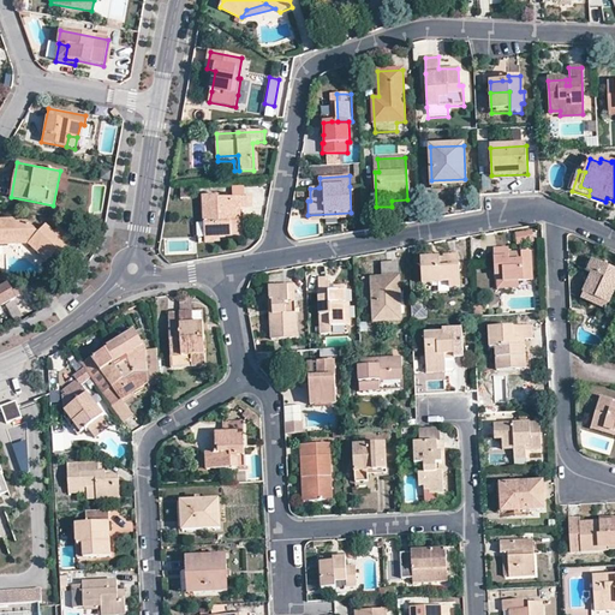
[(236,218),(234,209),(240,209),(252,208),(252,197),(239,197),(234,198),(219,198),(219,196),(203,197),(204,231),(206,239),(220,238),(243,237),(242,216),(236,218)]
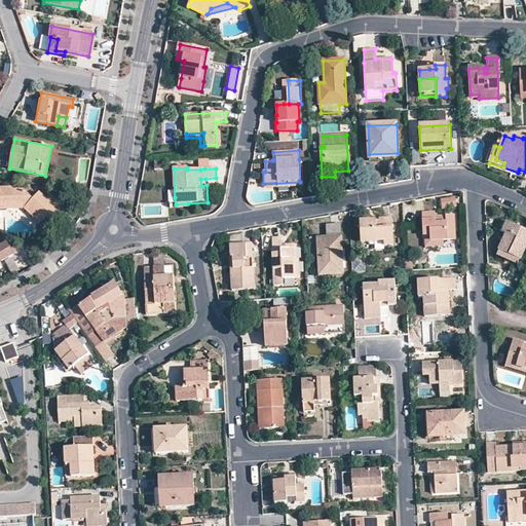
[(0,205),(3,203),(20,203),(25,209),(30,213),(33,211),(41,218),(44,215),(46,212),(55,220),(64,211),(58,204),(59,202),(48,193),(44,197),(38,192),(32,197),(21,188),(12,189),(8,186),(1,188),(0,188),(0,205)]
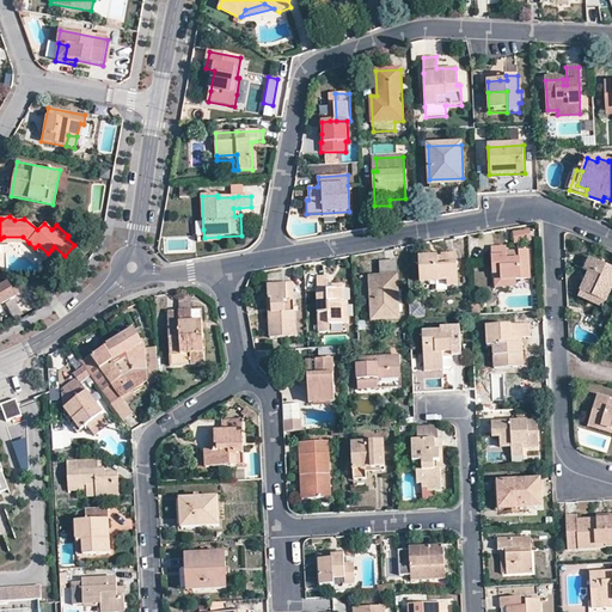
[(204,238),(203,230),(199,230),(200,243),(220,242),(219,237),(204,238)]
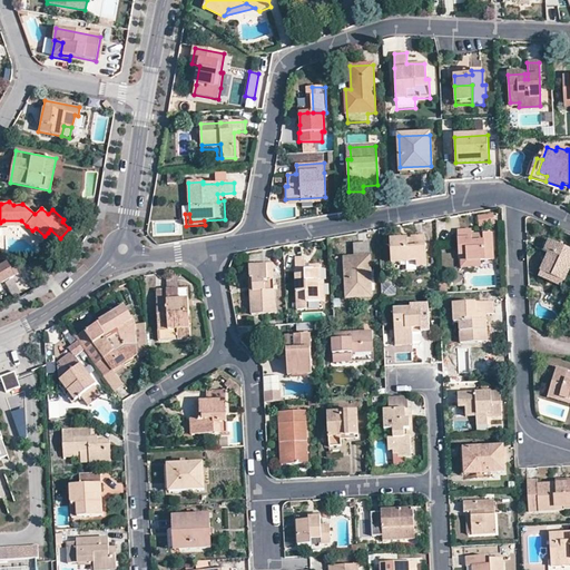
[(492,214),(477,216),(479,227),(494,225),(492,214)]
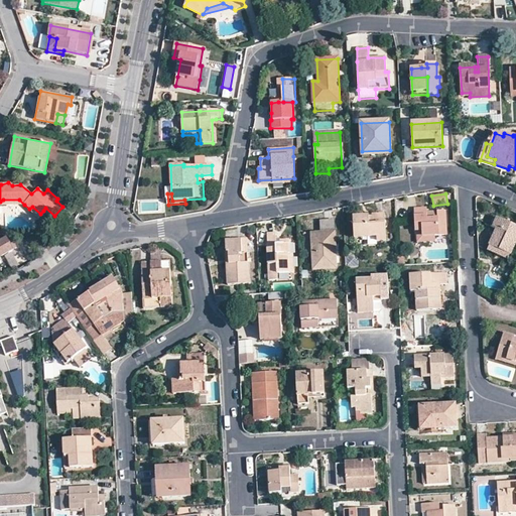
[(32,207),(29,209),(37,216),(40,214),(32,207)]
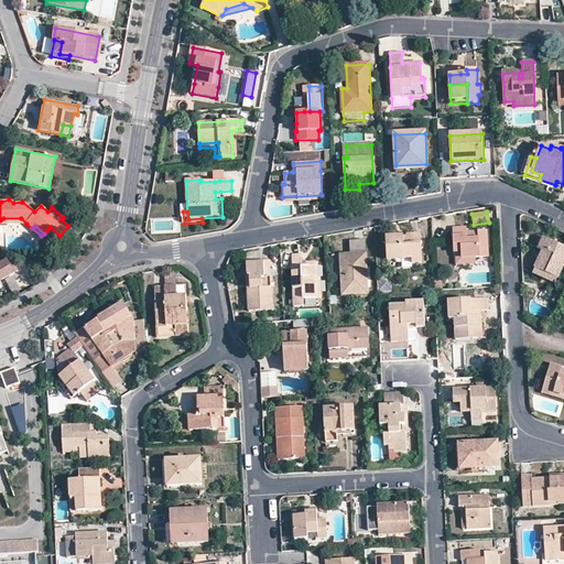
[(50,227),(47,230),(56,239),(60,236),(50,227)]
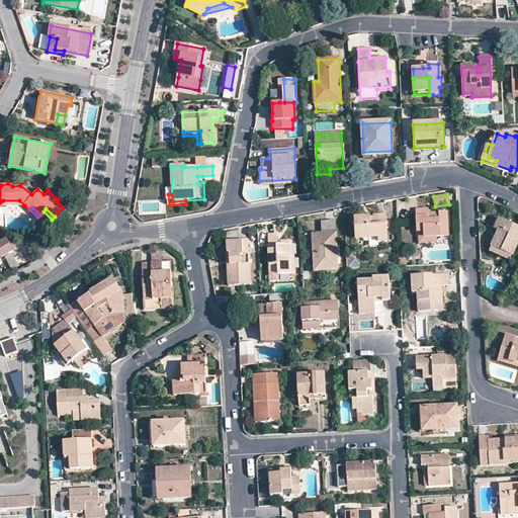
[(417,234),(418,234),(423,234),(424,243),(437,243),(437,238),(440,237),(447,237),(446,212),(439,212),(439,219),(429,219),(428,208),(415,209),(417,234)]
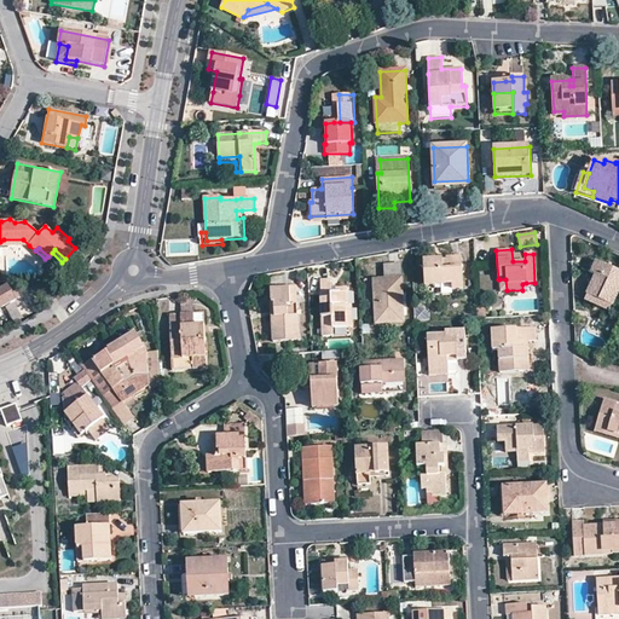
[(423,260),(424,287),(452,285),(452,289),(462,289),(461,256),(445,256),(445,259),(423,260)]
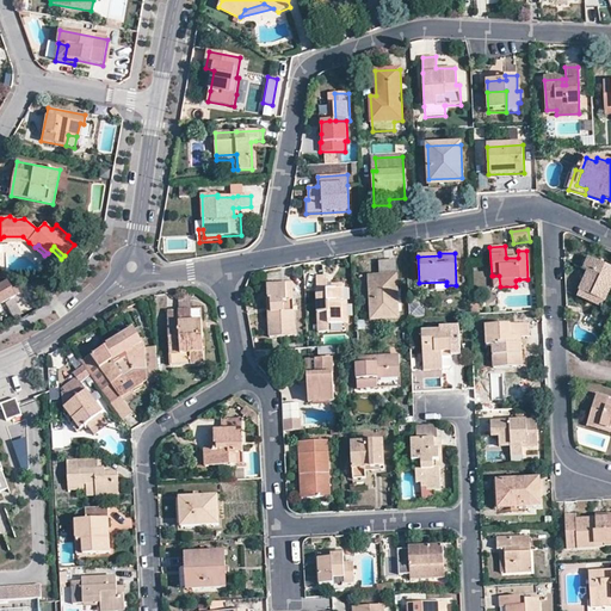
[(587,272),(579,291),(604,302),(610,285),(610,269),(588,259),(582,270),(587,272)]
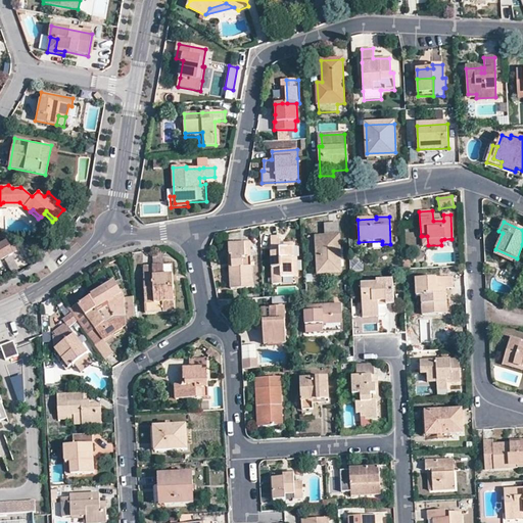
[(340,273),(337,235),(337,225),(325,225),(326,236),(316,236),(318,273),(340,273)]
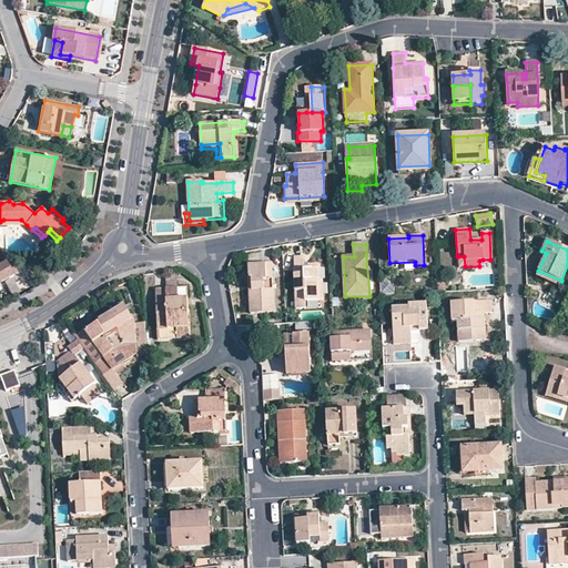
[(293,257),(294,274),(296,304),(305,304),(305,302),(305,296),(317,295),(317,281),(320,281),(318,269),(303,270),(302,257),(293,257)]
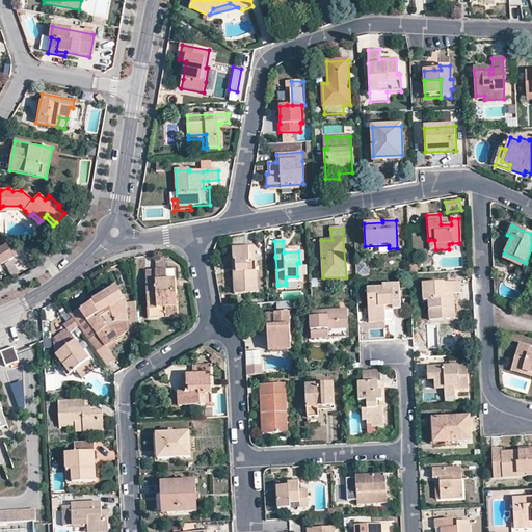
[(6,246),(0,249),(0,265),(14,259),(14,258),(17,256),(14,249),(9,251),(6,246)]
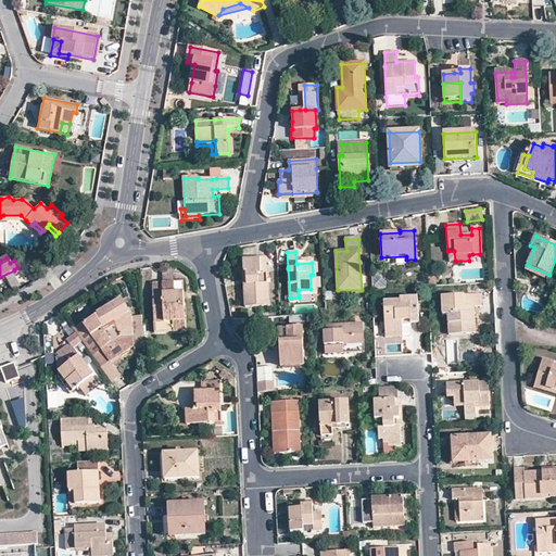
[(268,306),(266,274),(265,257),(258,257),(258,260),(243,261),(244,272),(245,272),(245,285),(244,286),(245,307),(268,306)]
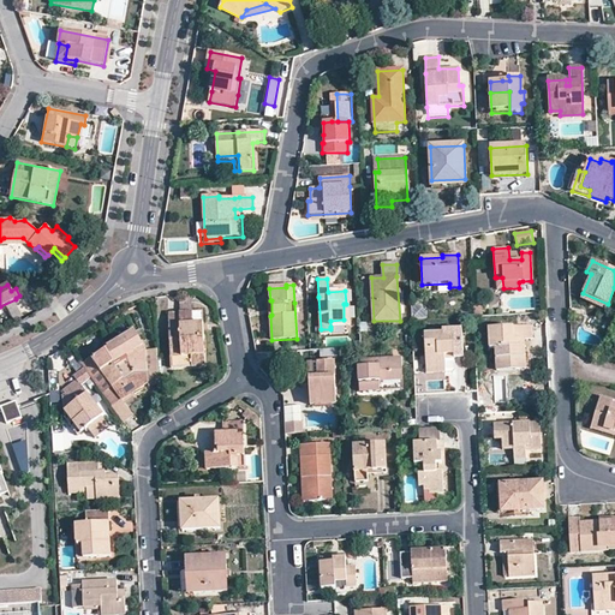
[(608,304),(583,293),(580,299),(604,310),(608,304)]
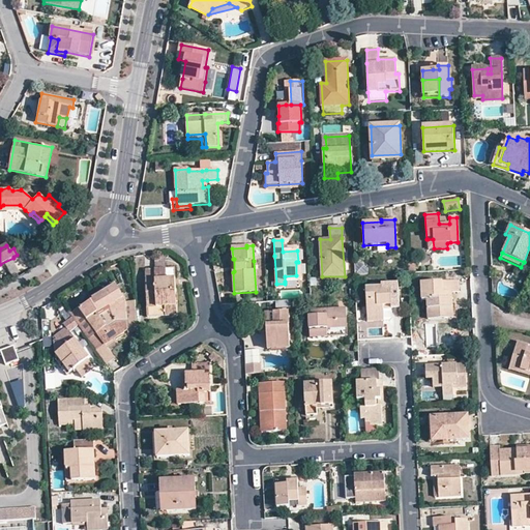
[(299,261),(298,262),(296,262),(296,275),(285,276),(285,282),(300,281),(299,261)]
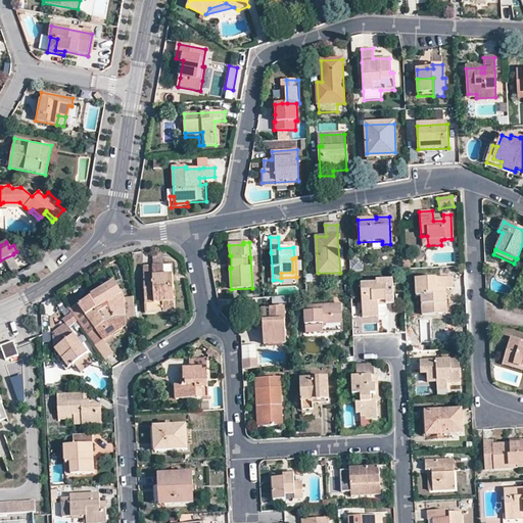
[(350,260),(350,271),(363,271),(363,260),(350,260)]
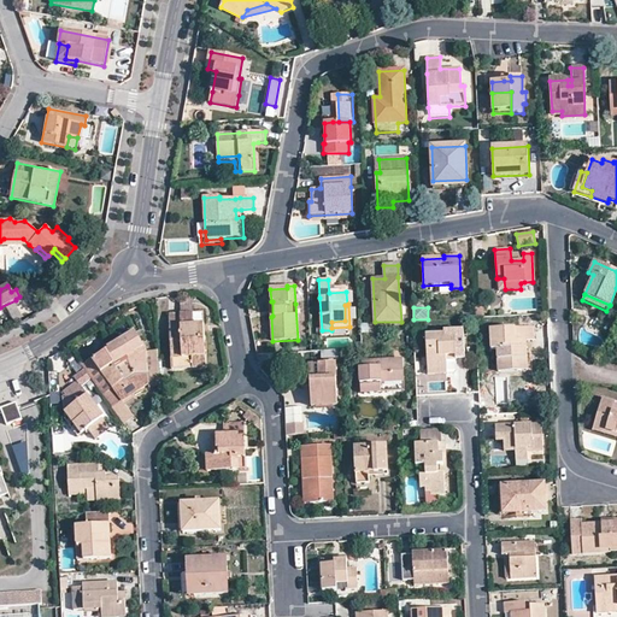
[(193,325),(193,313),(169,315),(171,360),(192,359),(192,369),(206,368),(204,324),(193,325)]
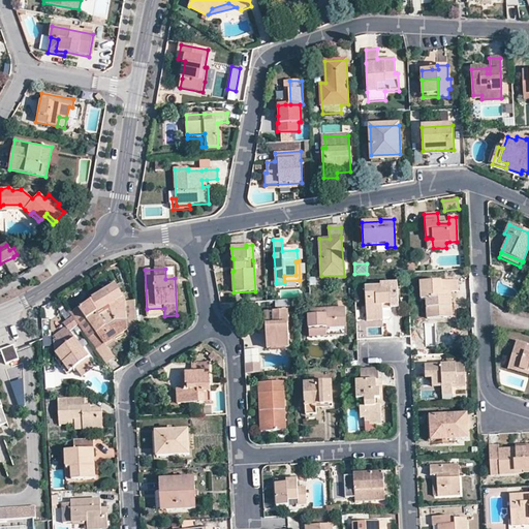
[(174,269),(165,269),(165,279),(175,278),(174,269)]
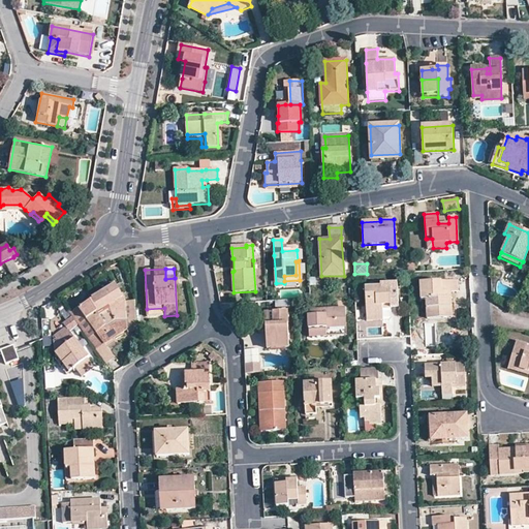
[(458,281),(441,281),(419,282),(421,300),(426,300),(427,318),(447,317),(446,309),(452,309),(450,298),(446,298),(445,291),(450,291),(458,291),(458,281)]
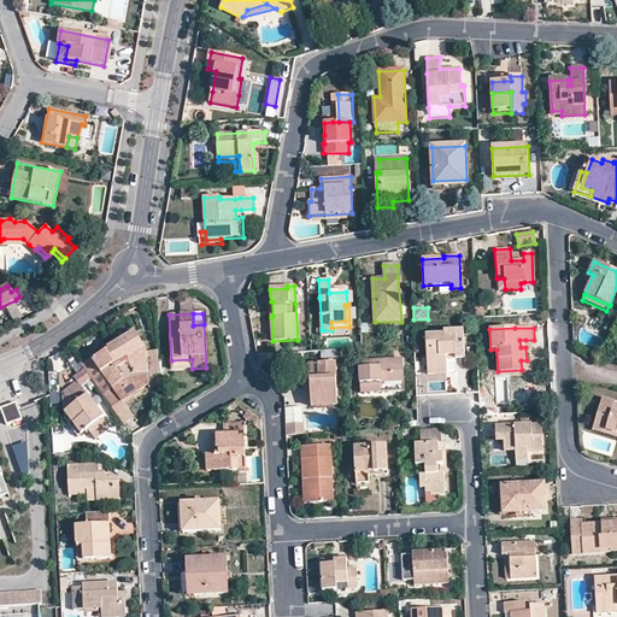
[(451,356),(456,356),(456,360),(464,360),(463,329),(453,330),(444,330),(445,334),(425,336),(428,375),(446,375),(446,360),(445,357),(451,356)]
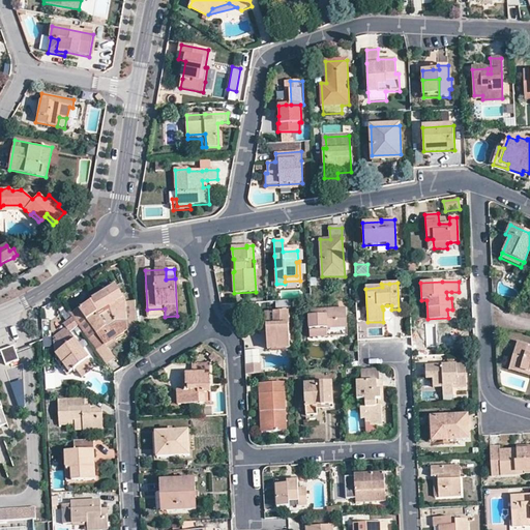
[(116,287),(114,284),(89,299),(91,303),(116,287)]
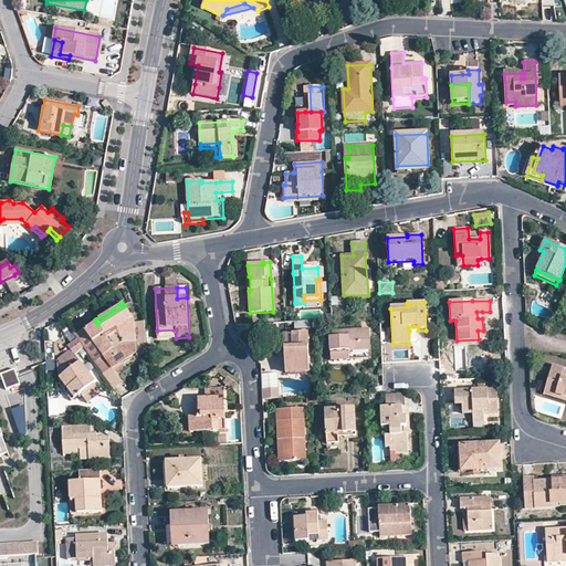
[(97,324),(86,331),(75,338),(81,345),(91,338),(104,356),(113,349),(106,339),(116,333),(122,345),(135,344),(134,323),(124,306),(97,324)]
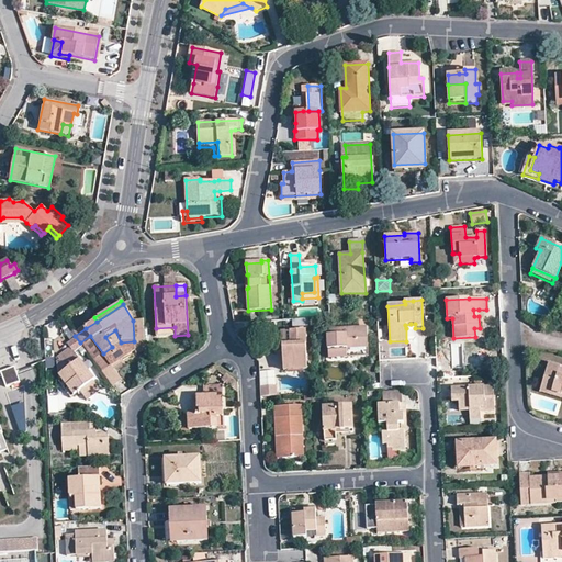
[(146,349),(144,319),(133,321),(134,341),(134,349),(146,349)]
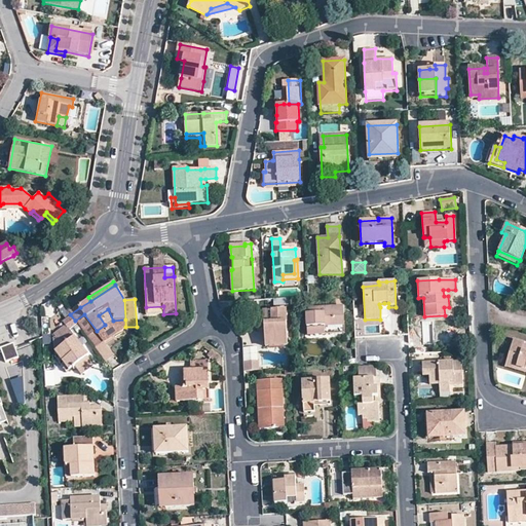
[(163,306),(146,307),(147,315),(163,314),(163,306)]
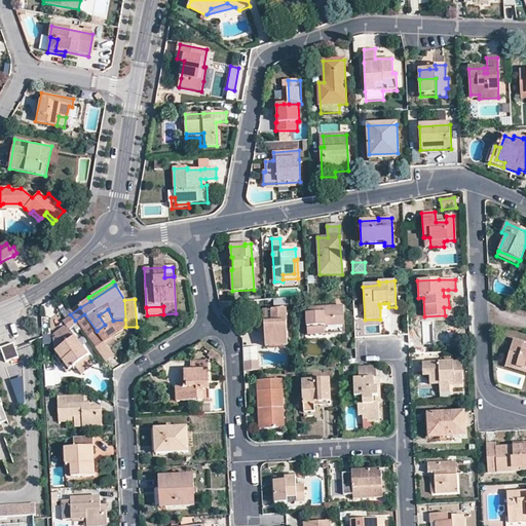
[(342,306),(306,308),(307,335),(322,334),(325,334),(325,327),(343,326),(342,306)]
